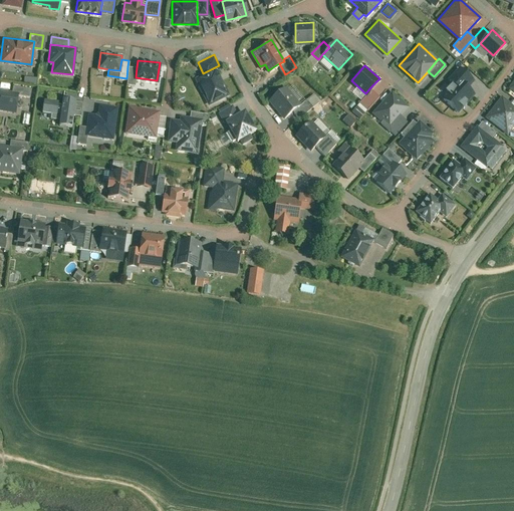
[(136,77),(137,67),(127,66),(126,78),(125,83),(135,84),(136,77)]
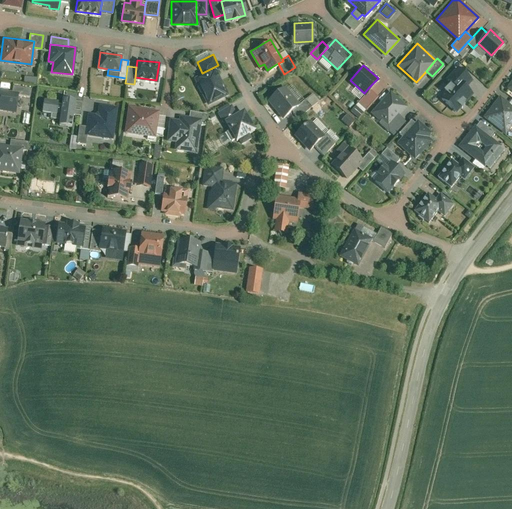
[(447,77),(452,82),(456,78),(463,85),(470,78),(458,66),(447,77)]
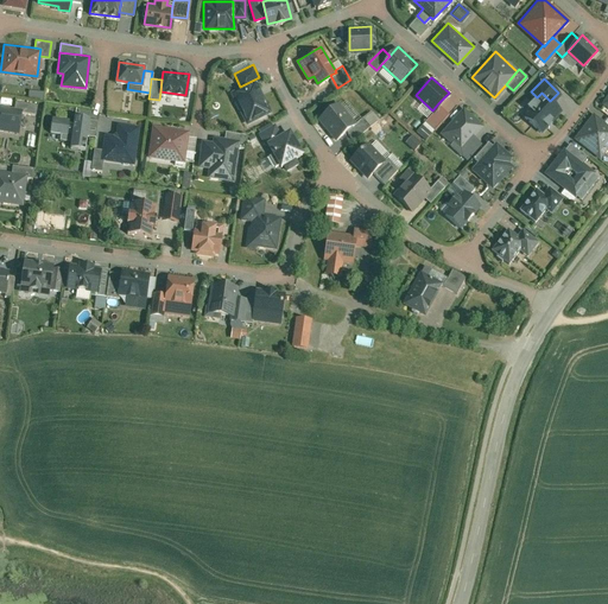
[(232,91),(247,121),(270,110),(254,80),(240,87),(232,91)]
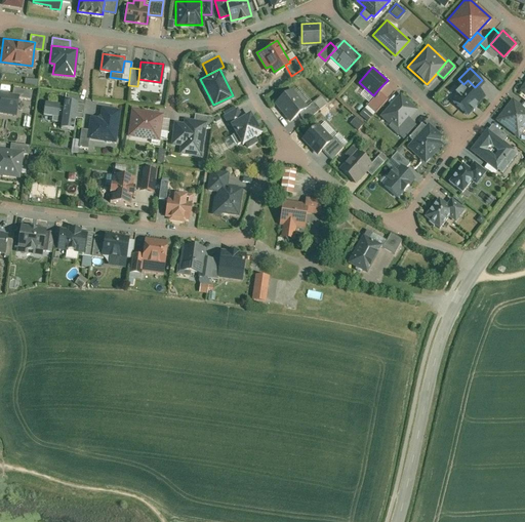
[(463,84),(451,98),(468,114),(484,95),(475,87),(468,80),(463,84)]
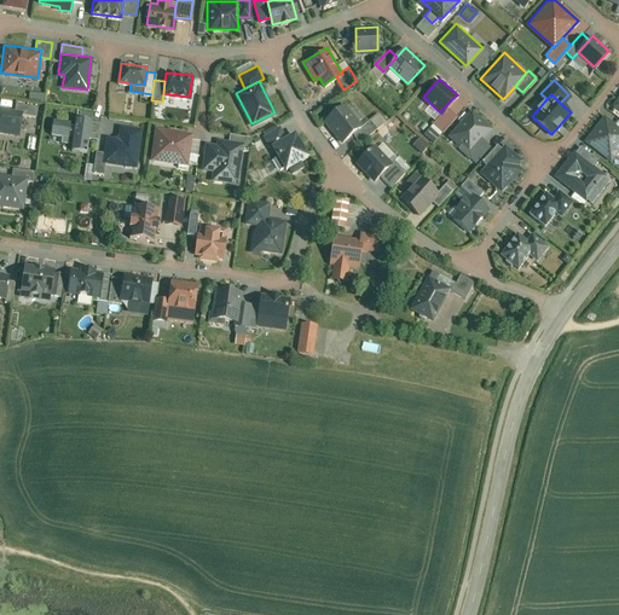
[(15,103),(13,112),(22,114),(35,115),(36,105),(15,103)]
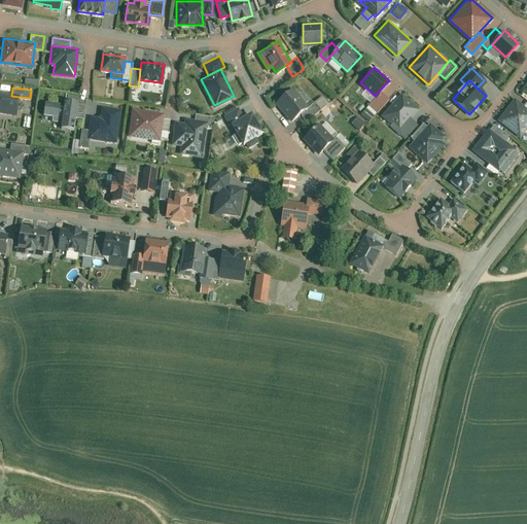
[(293,88),(275,102),(289,120),(300,112),(308,106),(293,88)]
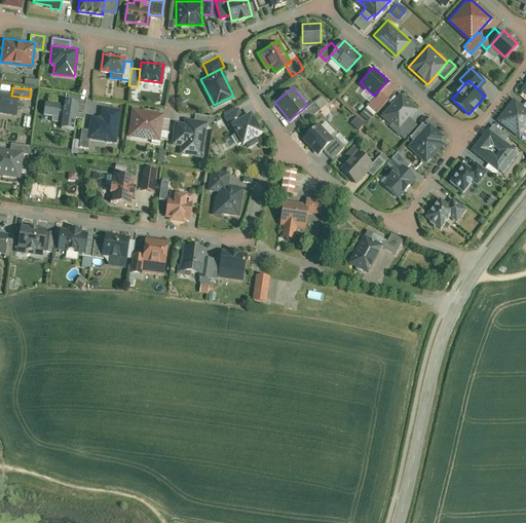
[(387,97),(379,89),(374,96),(367,104),(375,111),(387,97)]
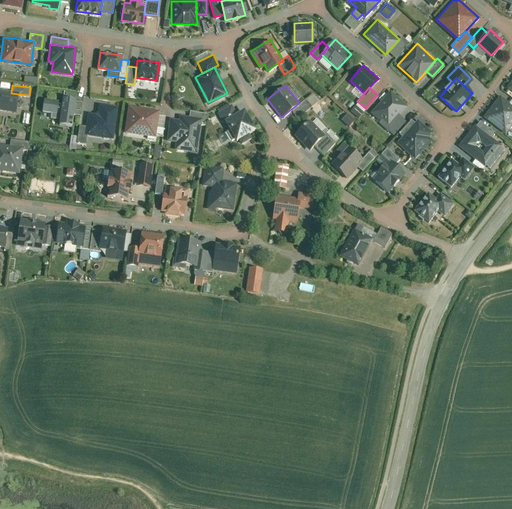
[(0,90),(0,107),(15,110),(18,94),(11,93),(0,90)]
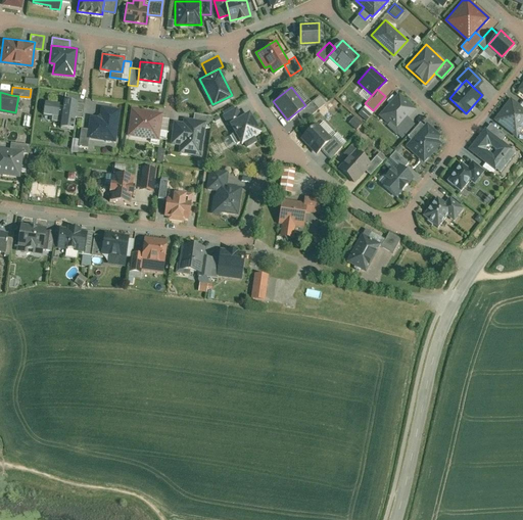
[(398,92),(378,112),(401,135),(414,123),(407,116),(415,107),(398,92)]
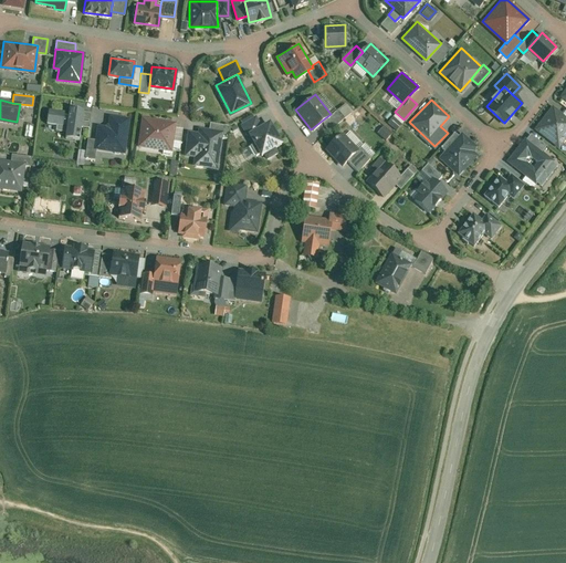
[(565,115),(552,105),(535,127),(558,145),(565,135),(565,115)]
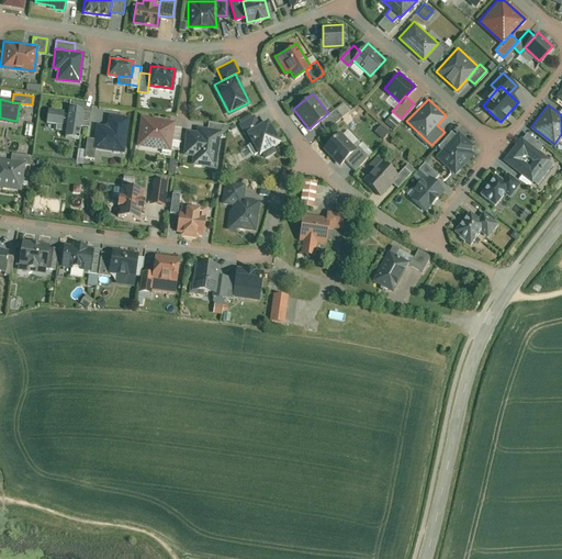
[(66,130),(67,113),(63,113),(63,110),(48,108),(47,121),(56,122),(55,129),(66,130)]
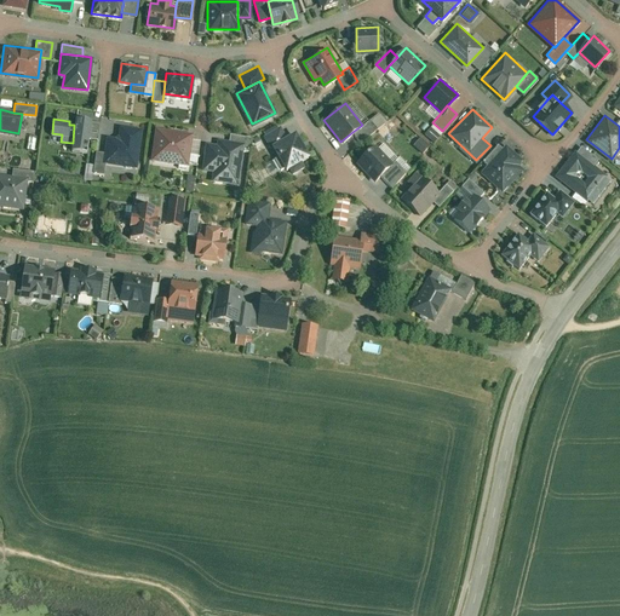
[(89,137),(90,120),(75,119),(74,125),(73,143),(72,149),(86,150),(89,137)]
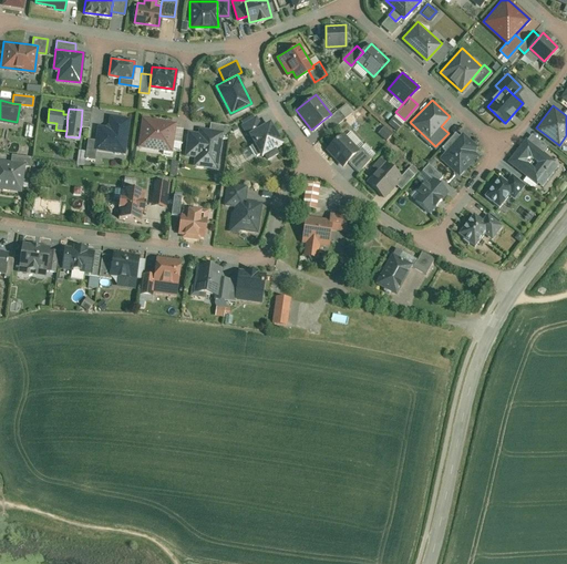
[(331,114),(322,121),(329,129),(344,116),(338,109),(331,114)]
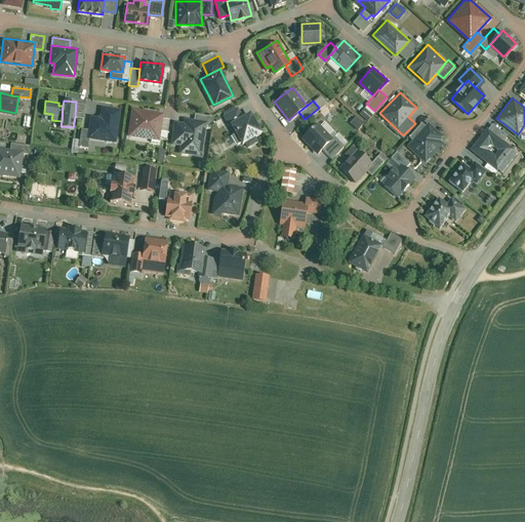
[(83,103),(76,102),(75,116),(82,117),(83,103)]
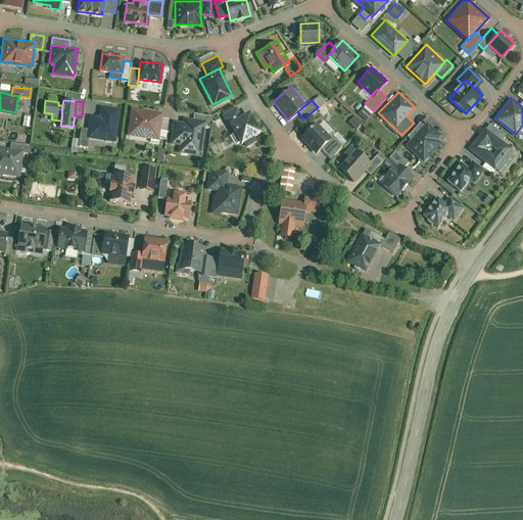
[(117,107),(101,105),(100,115),(90,113),(89,128),(88,137),(114,140),(117,107)]
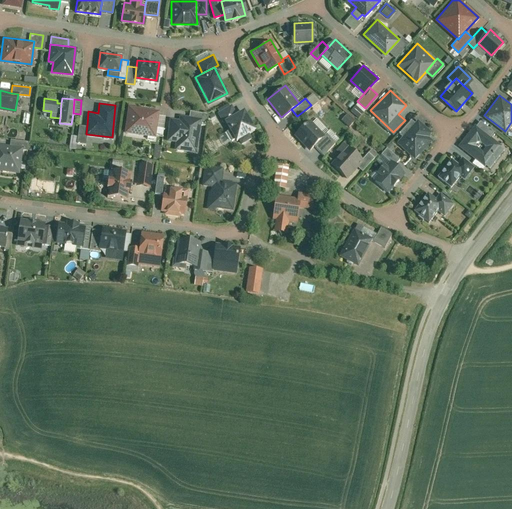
[(158,109),(128,106),(124,131),(154,135),(155,132),(157,114),(158,109)]
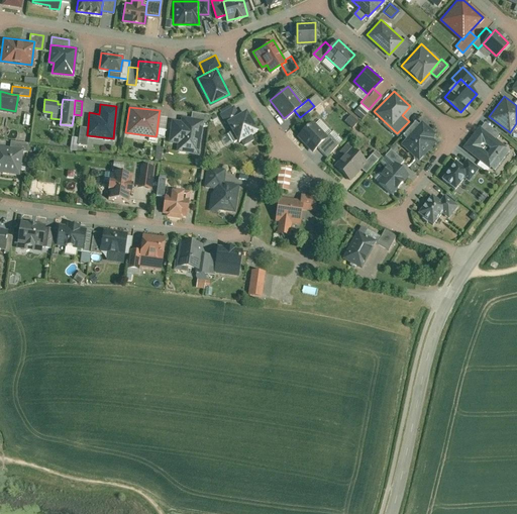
[(221,114),(225,121),(238,114),(234,107),(221,114)]
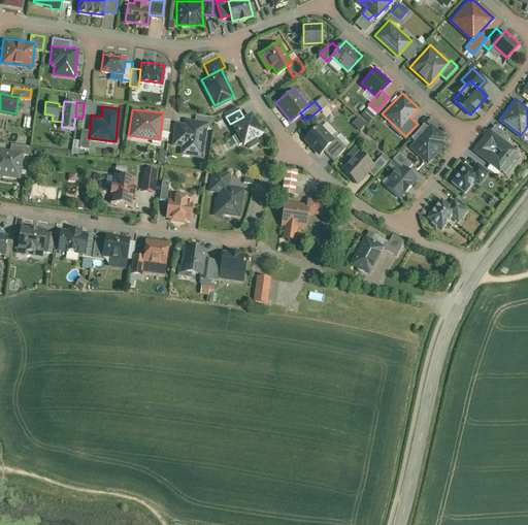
[(243,117),(230,124),(242,144),(246,142),(249,144),(257,139),(255,136),(261,133),(250,112),(243,117)]
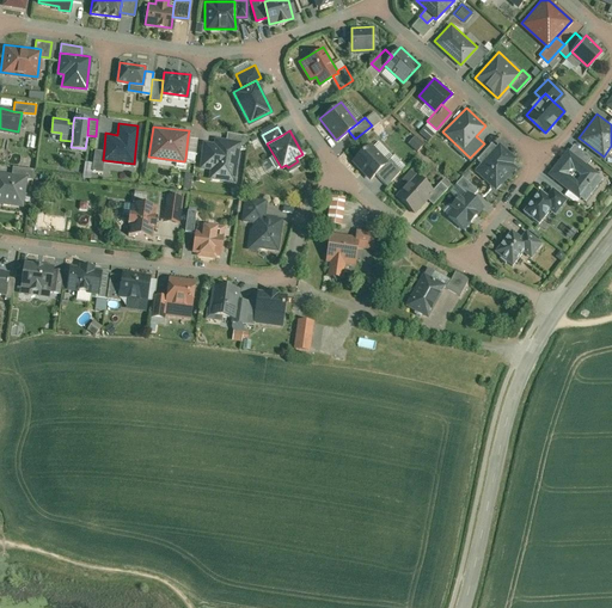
[(227,133),(226,140),(239,141),(239,147),(245,148),(246,135),(227,133)]
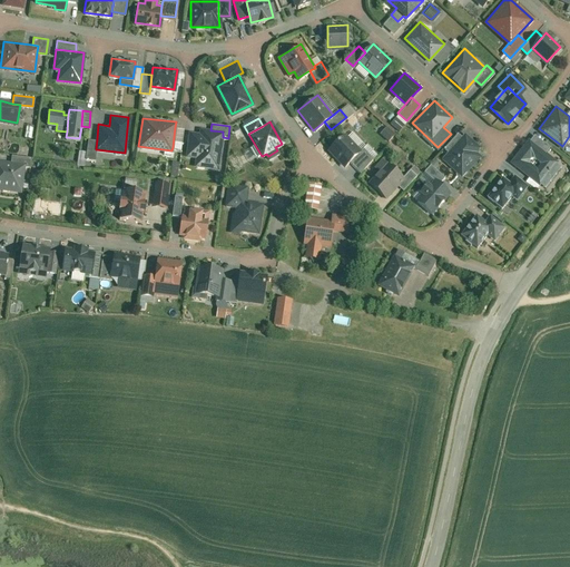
[(183,128),(175,127),(173,147),(179,148),(183,128)]
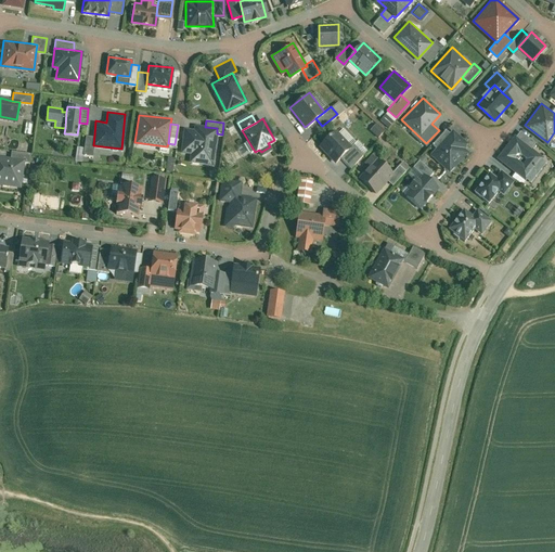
[(217,133),(217,128),(205,127),(194,125),(194,129),(184,128),(180,151),(191,152),(190,159),(213,163),(217,133)]
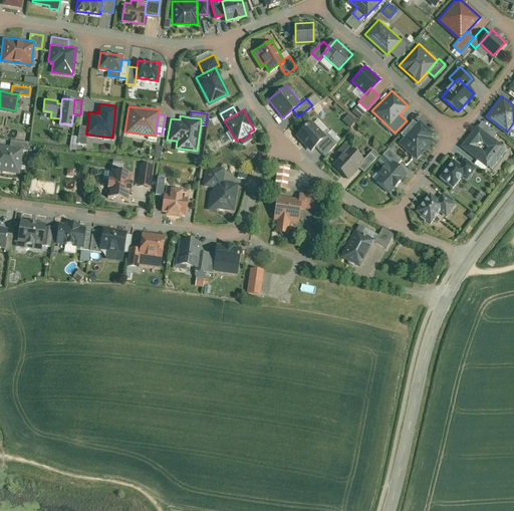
[(311,119),(295,134),(309,151),(316,145),(325,136),(311,119)]
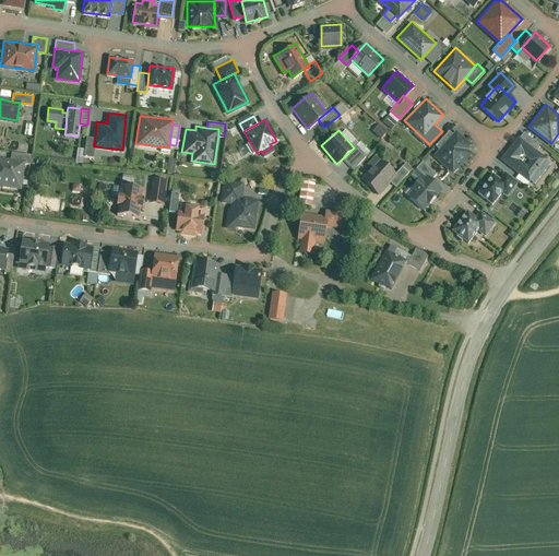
[(455,130),(433,154),(453,172),(470,152),(466,149),(471,144),(455,130)]
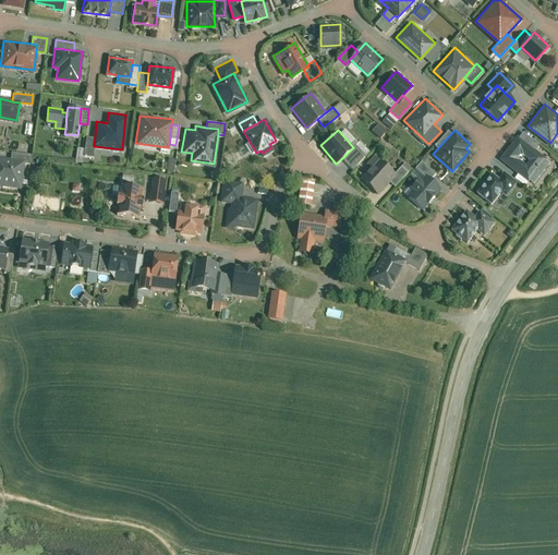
[(523,131),(519,136),(534,147),(537,143),(523,131)]
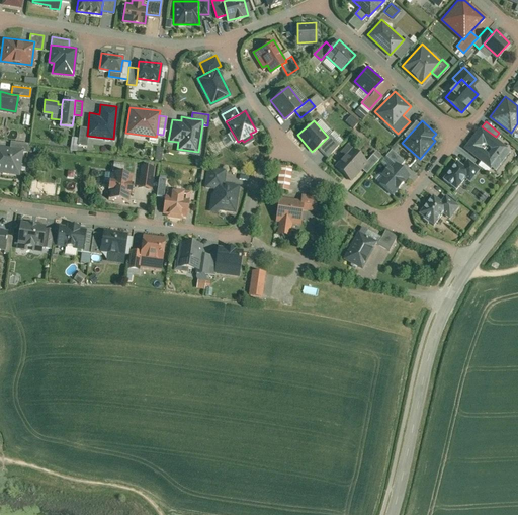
[(87,136),(88,126),(80,125),(78,144),(86,145),(87,136)]
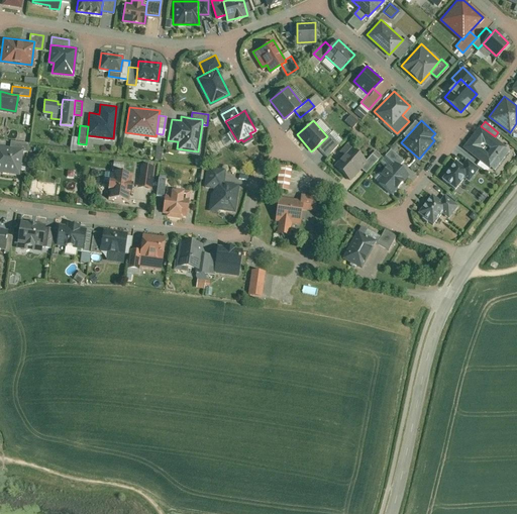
[(489,165),(505,144),(495,136),(481,126),(480,125),(463,145),(489,165)]
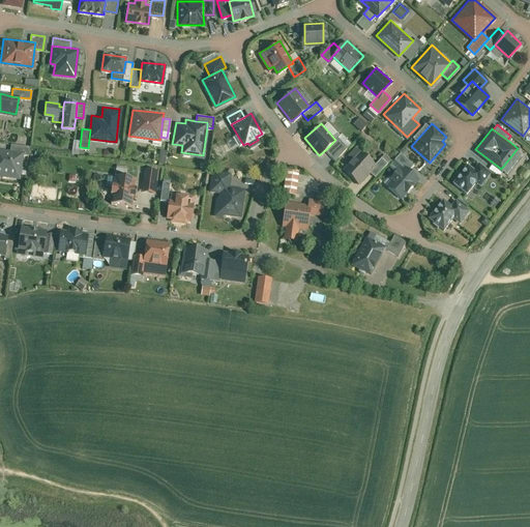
[(335,140),(326,149),(334,158),(347,146),(339,138),(335,140)]
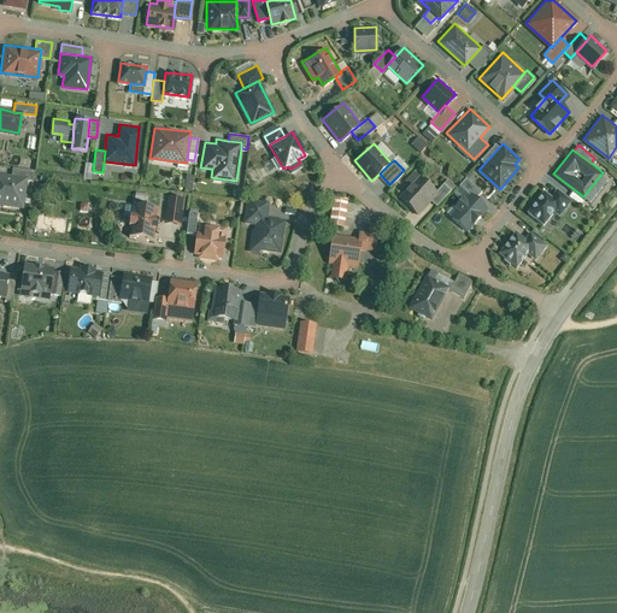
[(33,170),(12,168),(11,177),(27,178),(31,180),(33,170)]
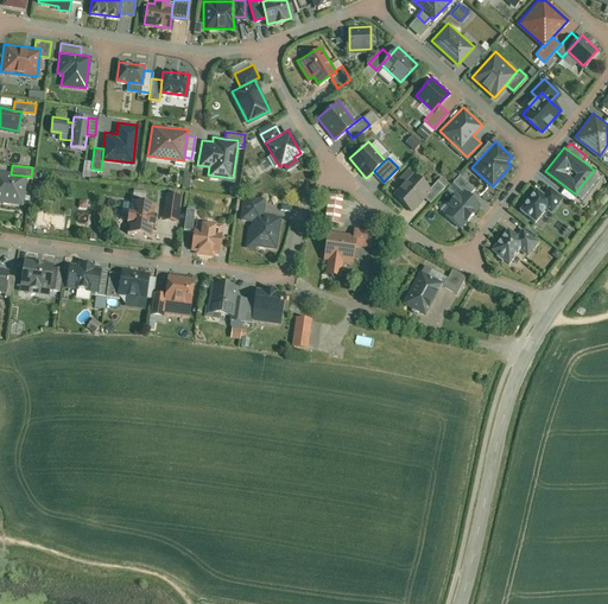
[(26,176),(11,175),(0,172),(0,199),(21,203),(26,176)]
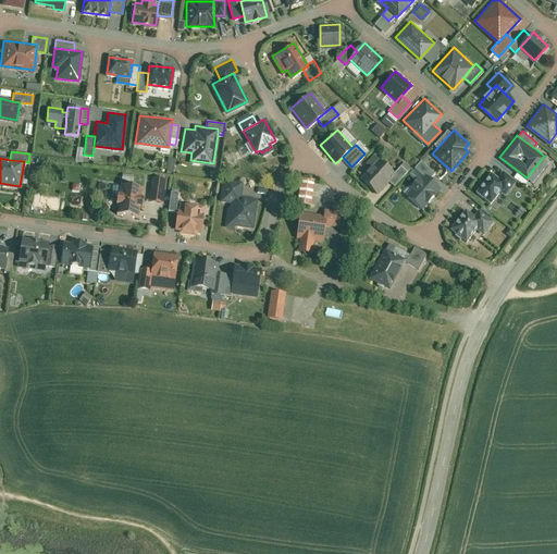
[(378,159),(360,177),(376,192),(388,179),(394,173),(378,159)]
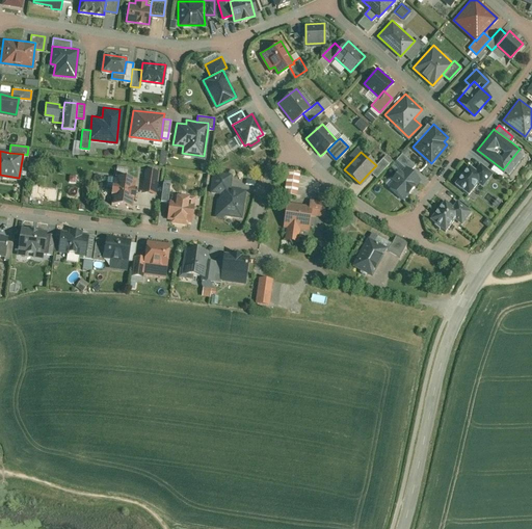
[(405,166),(408,169),(414,164),(402,154),(397,159),(405,166)]
